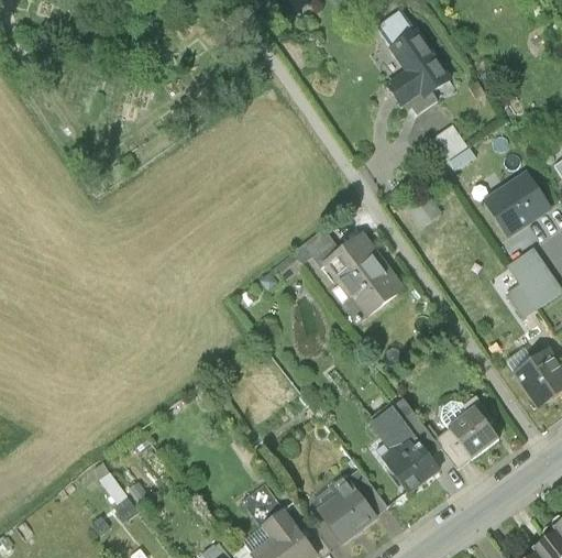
[(449,78),(401,8),(378,24),(383,31),(382,32),(410,70),(389,85),(401,102),(407,99),(422,88),(426,94),(431,90),(449,78)]
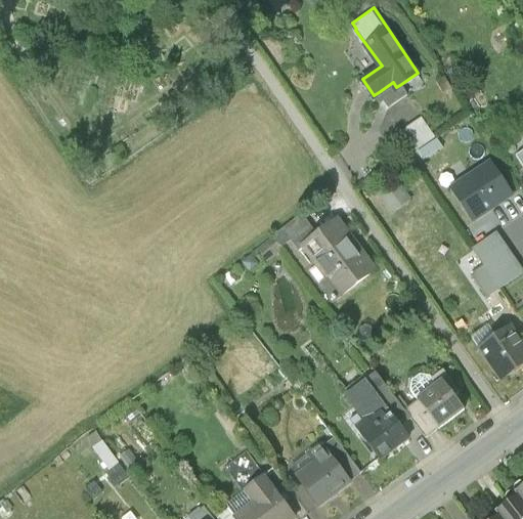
[(379,92),(388,105),(406,92),(401,84),(396,87),(393,82),(379,92)]
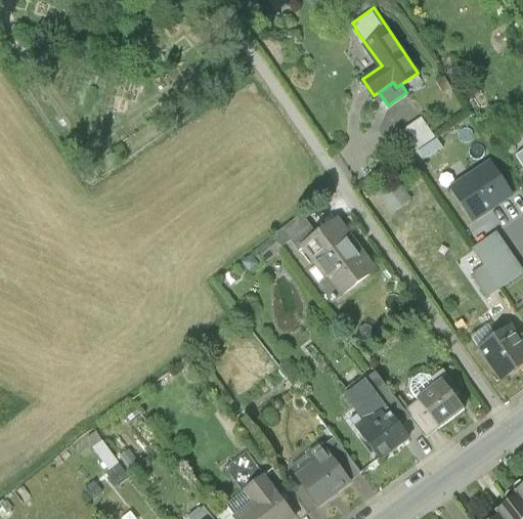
[(422,115),(402,128),(416,148),(436,134),(422,115)]
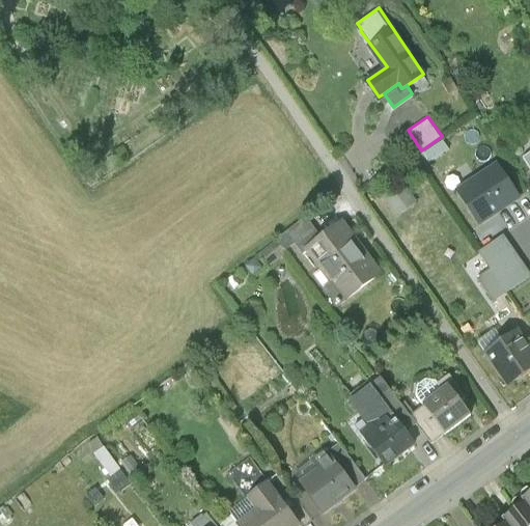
[(499,164),(458,191),(478,220),(519,193),(499,164)]
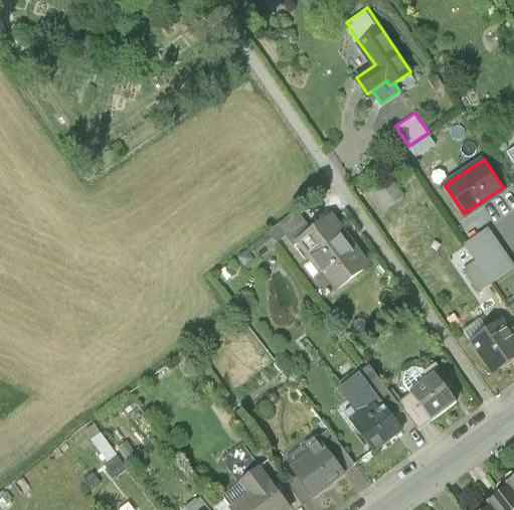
[(372,186),(386,206),(404,193),(390,174),(372,186)]
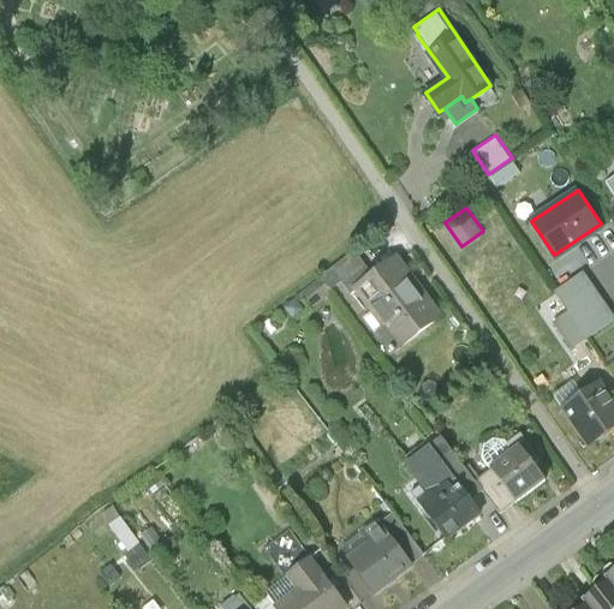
[(329,286),(340,278),(363,261),(355,249),(320,274),(321,275),(329,286)]
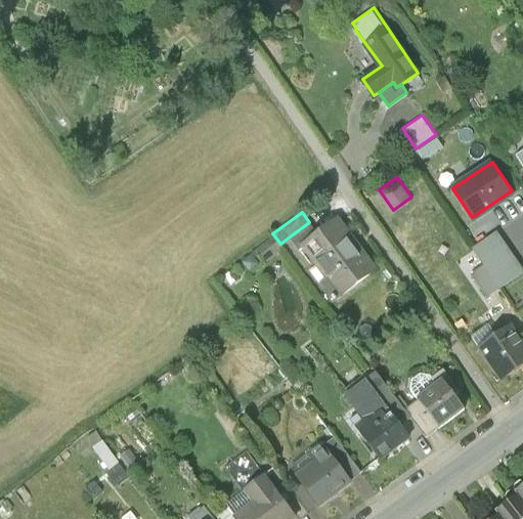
[(303,244),(304,245),(341,294),(375,267),(337,218),(317,232),(303,244)]
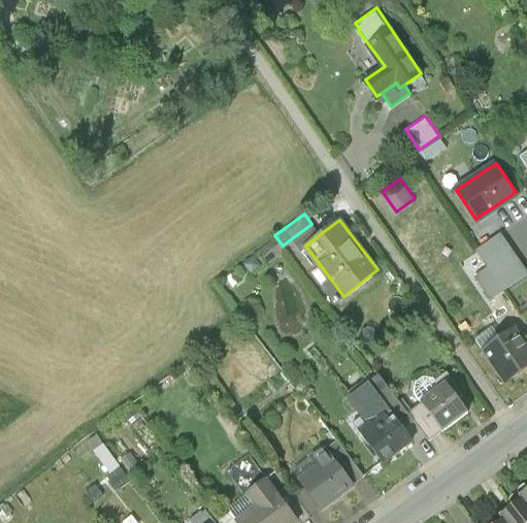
[(301,251),(306,247),(305,246),(320,234),(311,224),(292,238),(301,251)]
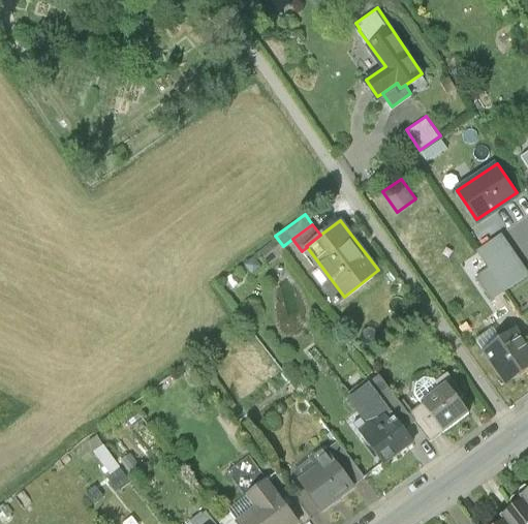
[(527,271),(501,233),(478,249),(490,266),(505,288),(527,273),(527,271)]
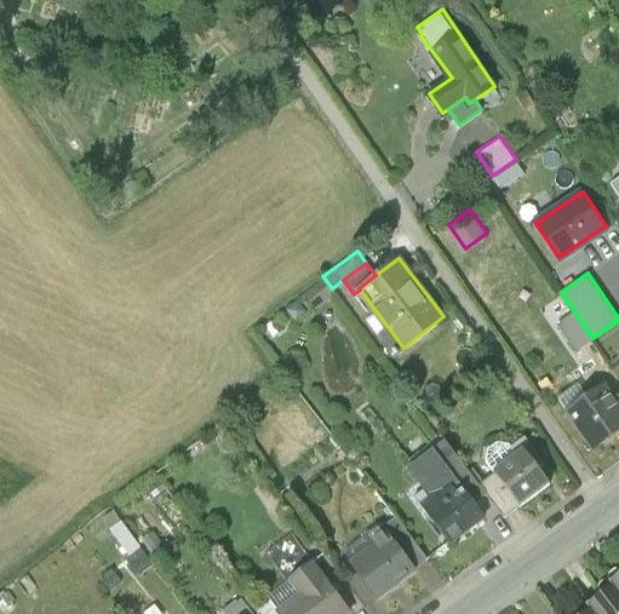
[(333,292),(332,288),(324,277),(303,293),(313,307),(333,292)]
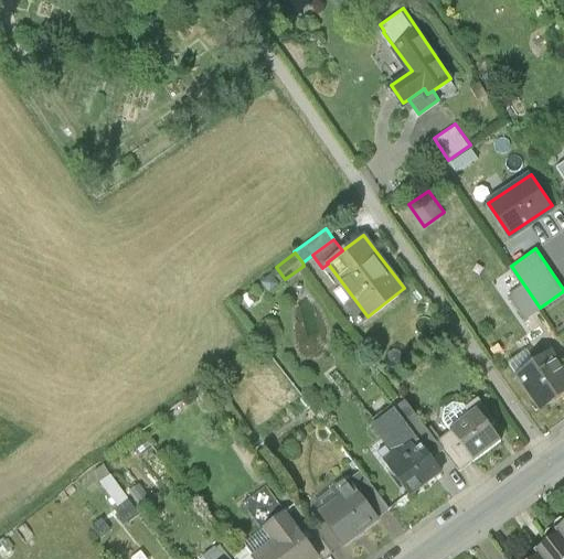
[(525,318),(540,308),(523,283),(509,293),(525,318)]
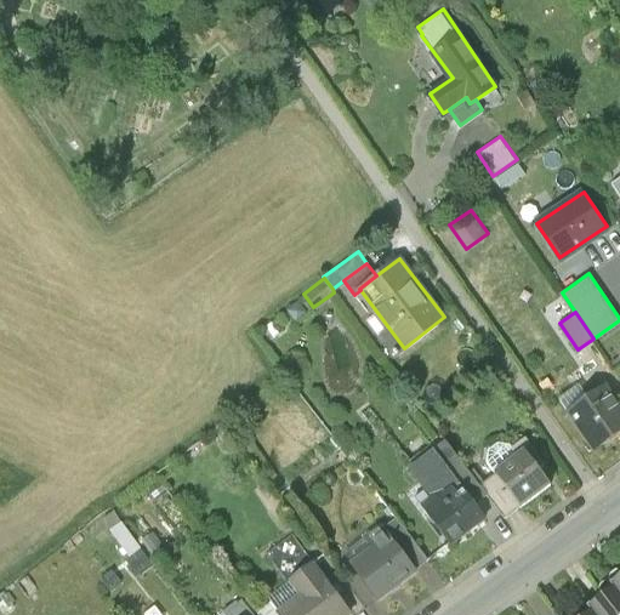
[(559,396),(569,409),(589,396),(579,381),(559,396)]
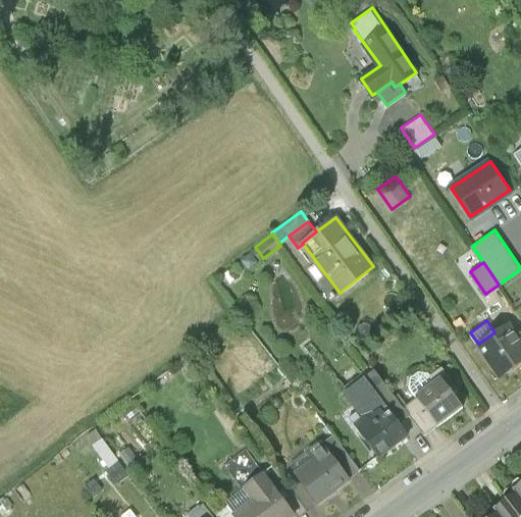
[(495,332),(478,344),(500,376),(520,361),(520,340),(509,322),(495,332)]
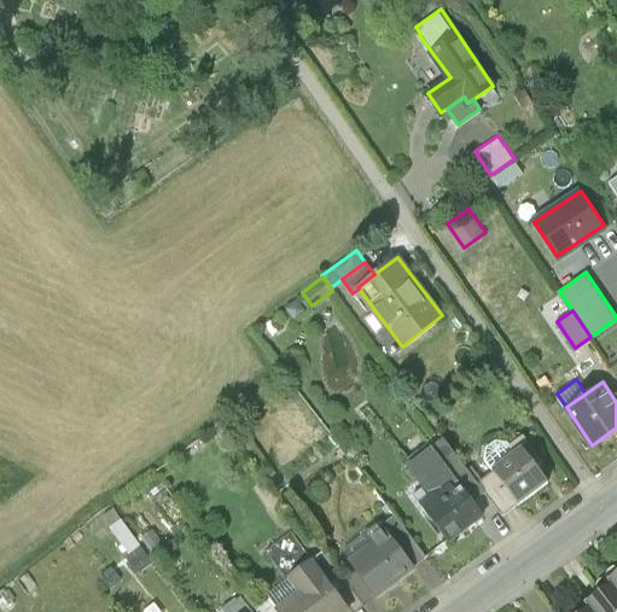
[(524,433),(510,444),(516,452),(523,446),(535,462),(542,458),(535,449),(536,449),(524,433)]
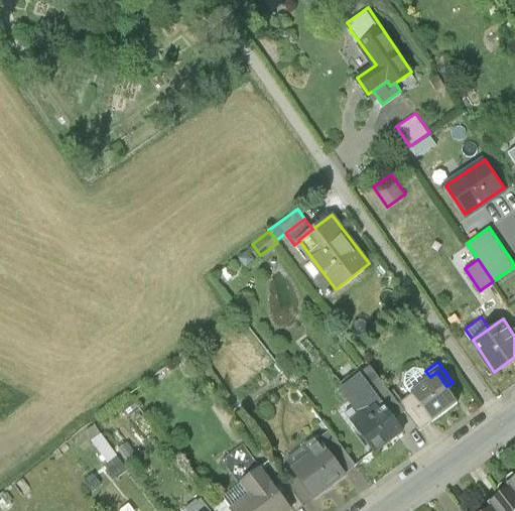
[(370,364),(360,371),(394,416),(404,408),(399,401),(370,364)]
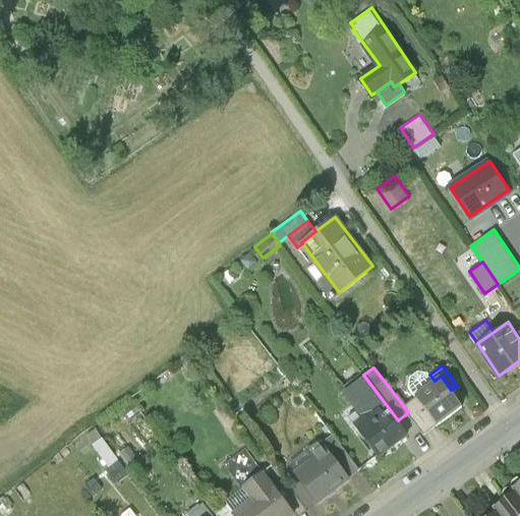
[(408,386),(415,395),(435,381),(429,375),(427,371),(417,369),(410,376),(408,386)]
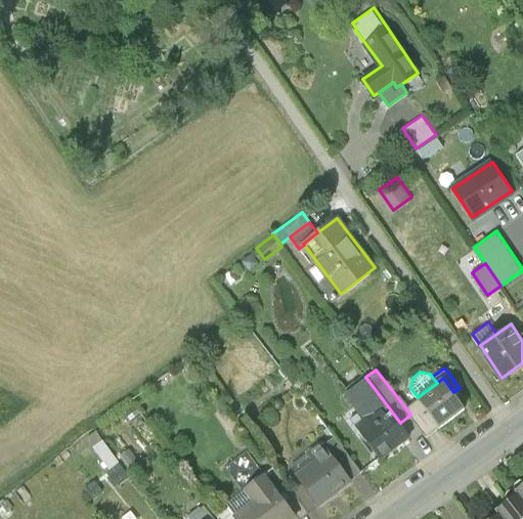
[(365,377),(349,389),(363,408),(351,417),(362,433),(380,456),(409,434),(400,423),(365,377)]
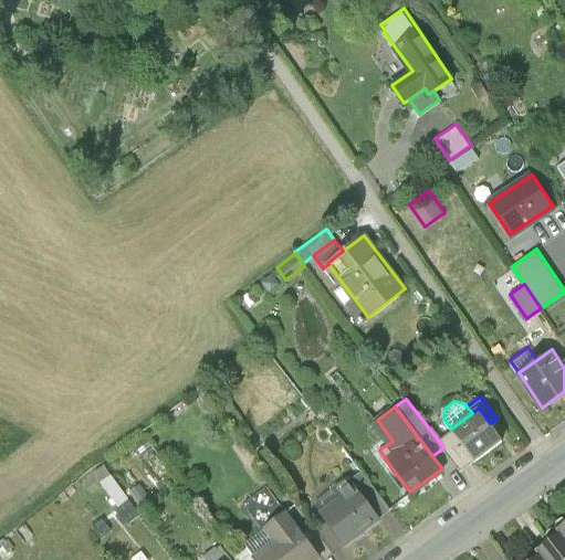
[(451,429),(452,429),(474,458),(474,460),(502,439),(490,423),(479,408),(472,413),(451,429)]
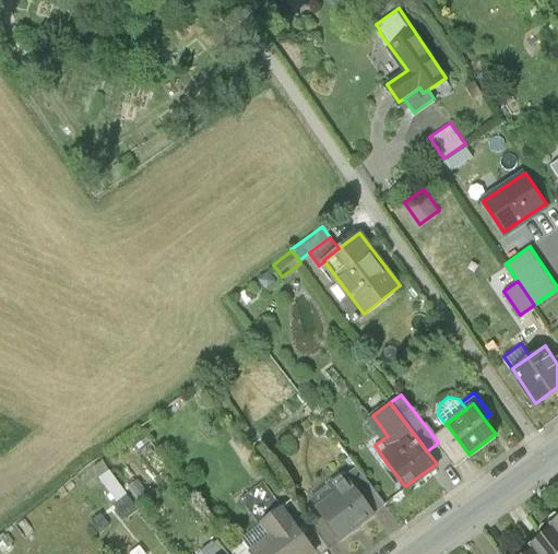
[(447,424),(432,435),(438,443),(454,463),(469,454),(447,424)]
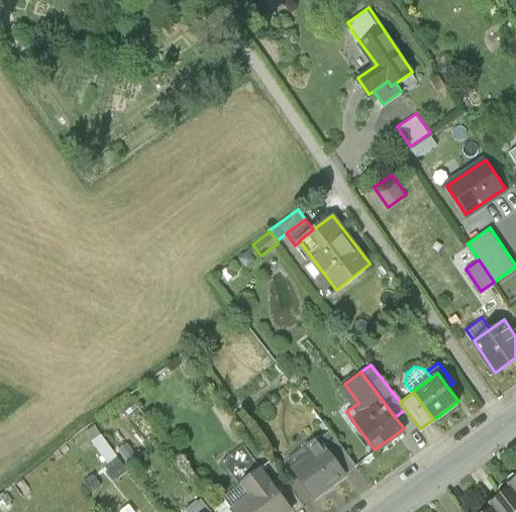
[(149,418),(140,406),(131,413),(140,425),(149,418)]
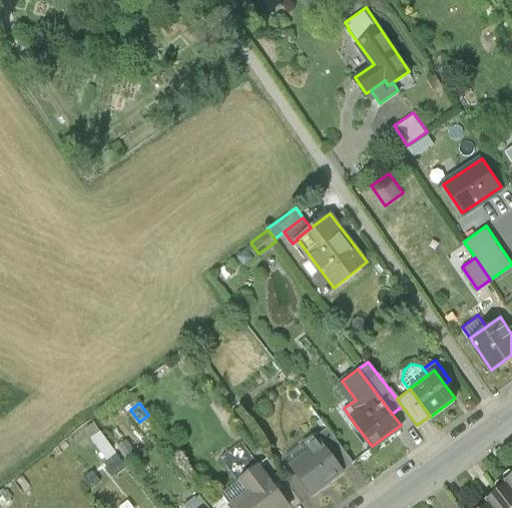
[(127,464),(93,419),(86,425),(111,458),(106,462),(114,473),(127,464)]
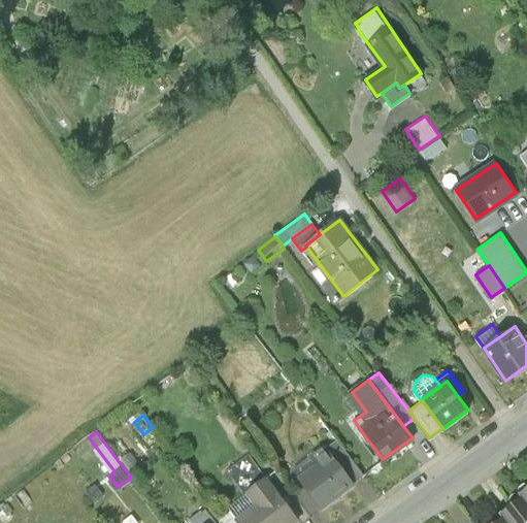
[(317,464),(298,478),(321,508),(354,483),(326,446),(310,457),(317,464)]
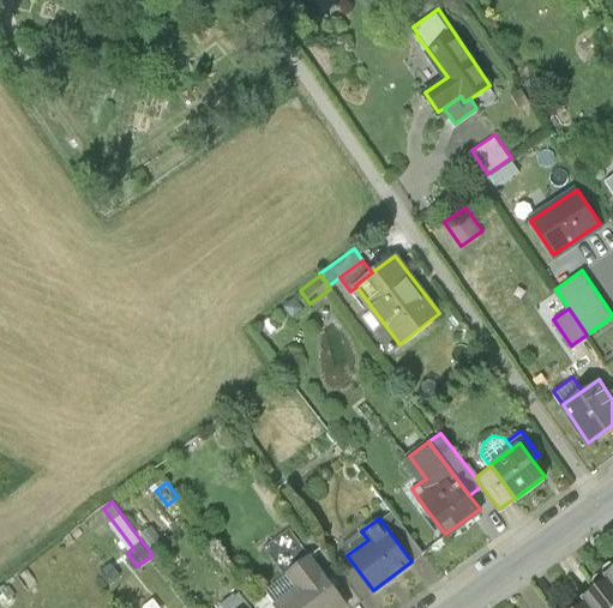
[(152,523),(140,531),(155,549),(172,537),(167,530),(161,534),(152,523)]
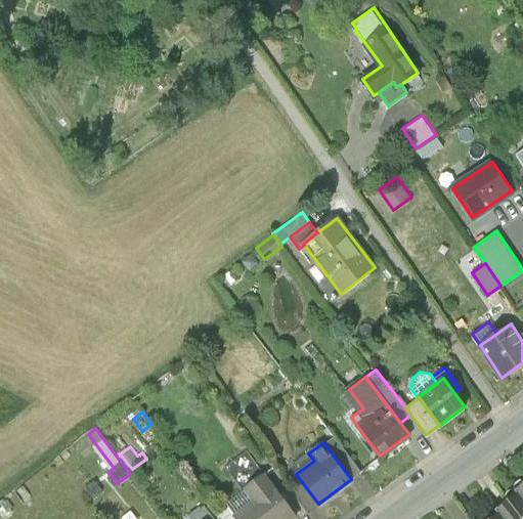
[(235,515),(238,518),(289,518),(296,514),(265,473),(248,448),(228,463),(247,487),(256,500),(235,515)]
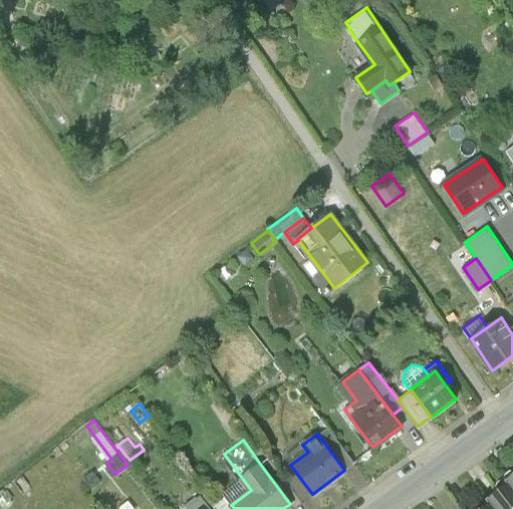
[(102,479),(94,468),(83,476),(91,487),(102,479)]
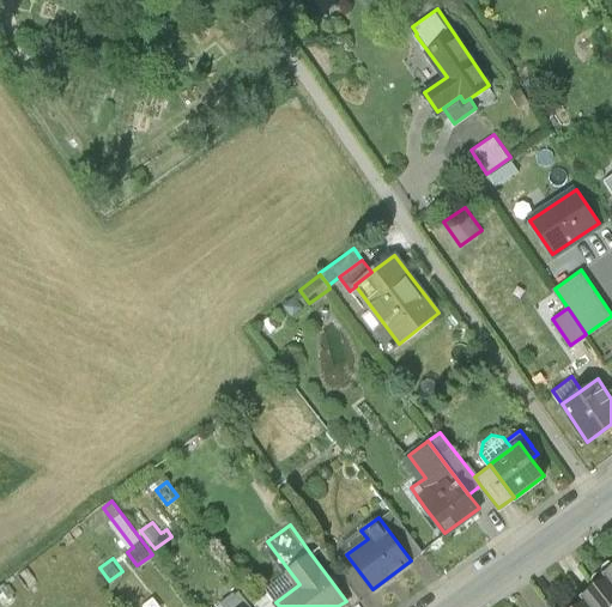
[(601,568),(604,570),(611,581),(611,560),(601,568)]
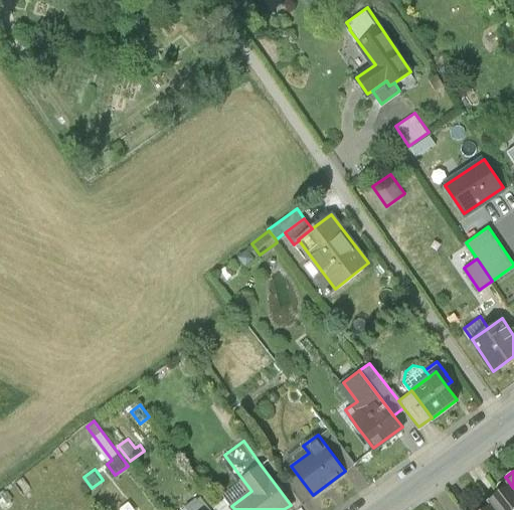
[(513,488),(507,479),(497,487),(501,491),(489,500),(492,504),(496,509),(513,509),(513,488)]
